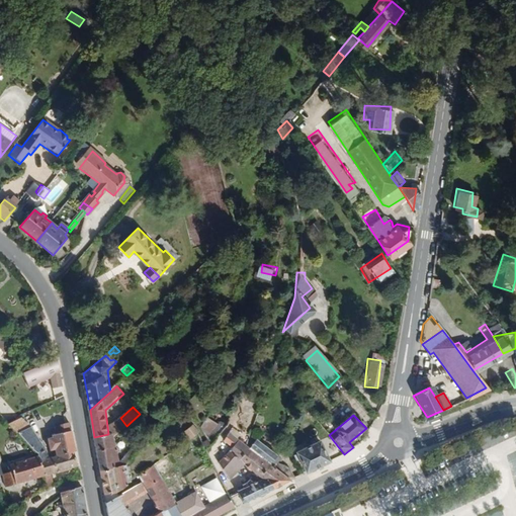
[(20,433),(32,426),(24,416),(11,423),(20,433)]
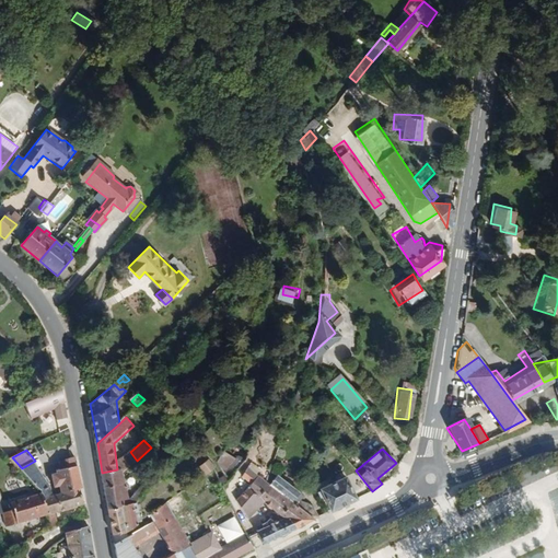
[(241,460),(243,455),(234,452),(222,466),(227,475),(231,471),(241,460)]
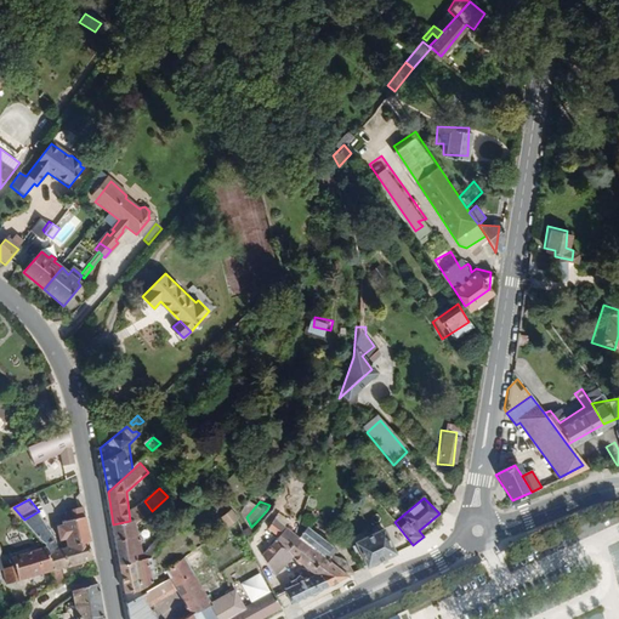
[(90,540),(84,505),(67,509),(67,512),(62,512),(67,544),(86,541),(90,540)]
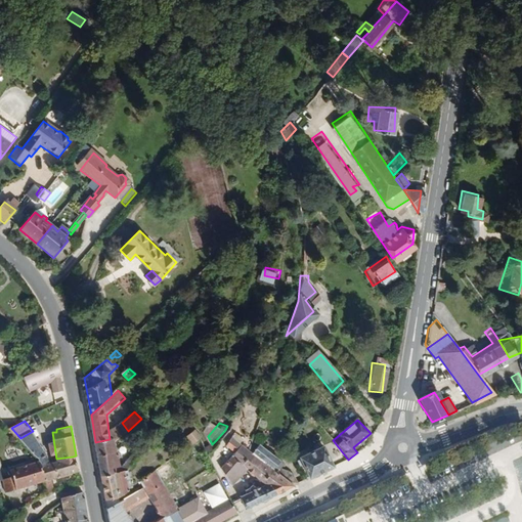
[(48,452),(33,431),(20,438),(43,451),(44,457),(45,462),(49,461),(48,452)]
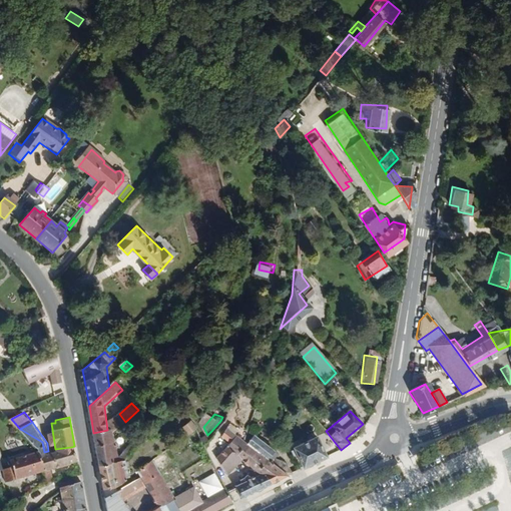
[(197,429),(193,422),(183,427),(187,435),(197,429)]
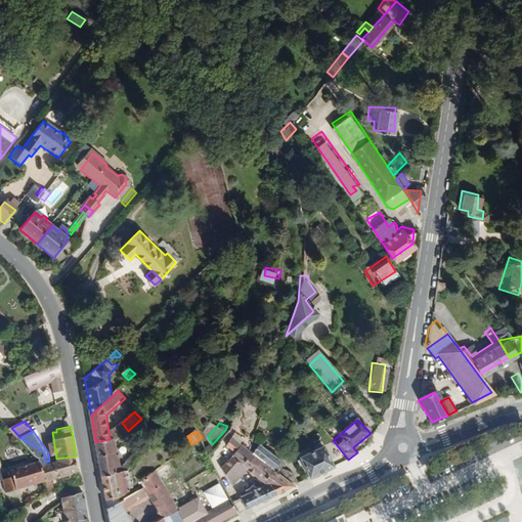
[(244,444),(246,438),(237,433),(234,437),(244,444)]
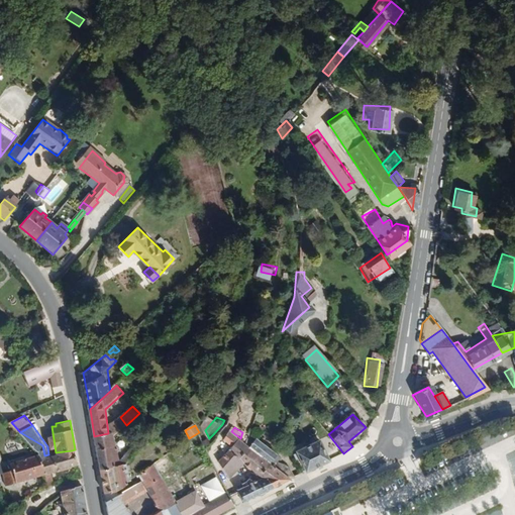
[(233,474),(245,461),(238,455),(248,444),(244,441),(240,438),(231,431),(229,429),(224,436),(232,443),(217,460),(233,474)]
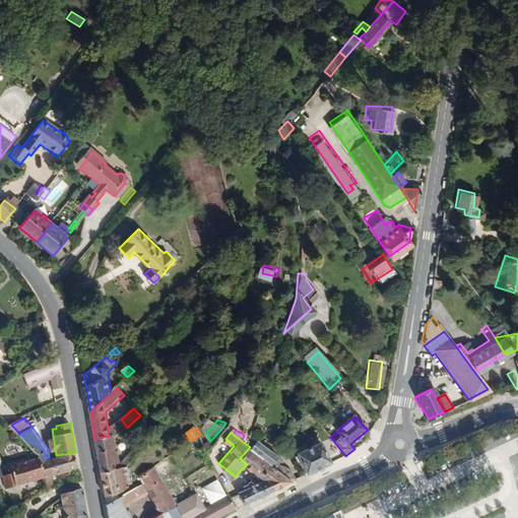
[(274,448),(254,432),(246,444),(250,447),(274,466),(293,481),(299,478),(280,463),(269,456),(274,448)]
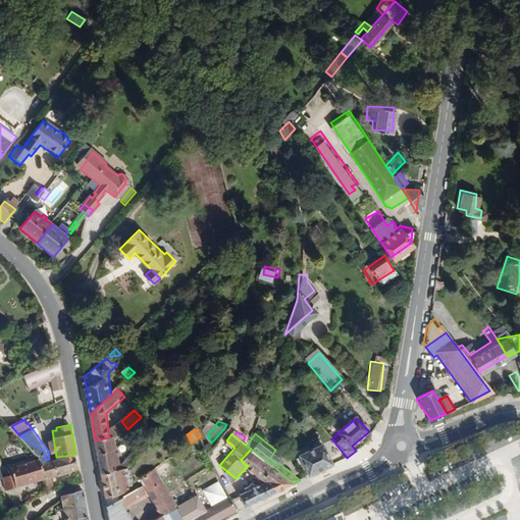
[(120,468),(116,436),(109,437),(95,440),(100,474),(120,468)]
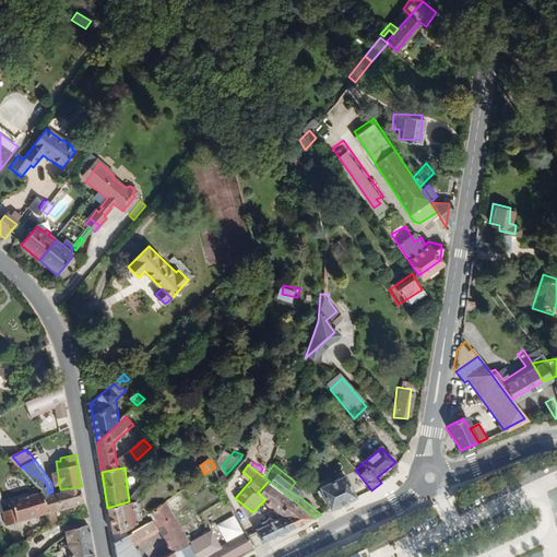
[(339,506),(360,495),(350,474),(329,485),(331,489),(326,492),(328,497),(333,496),(339,506)]
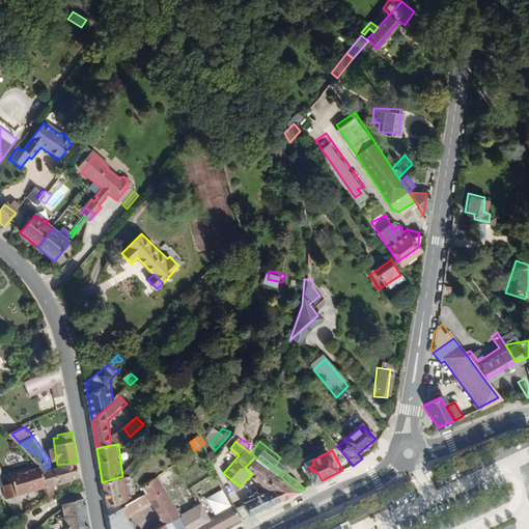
[(135,469),(143,461),(139,455),(132,462),(135,469)]
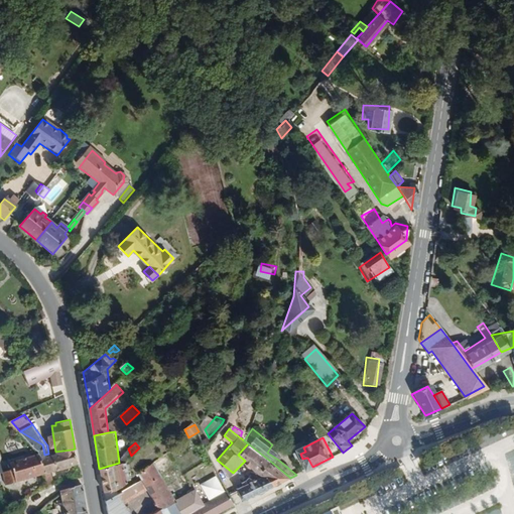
[(272,463),(248,443),(238,455),(245,461),(257,471),(259,472),(272,463)]
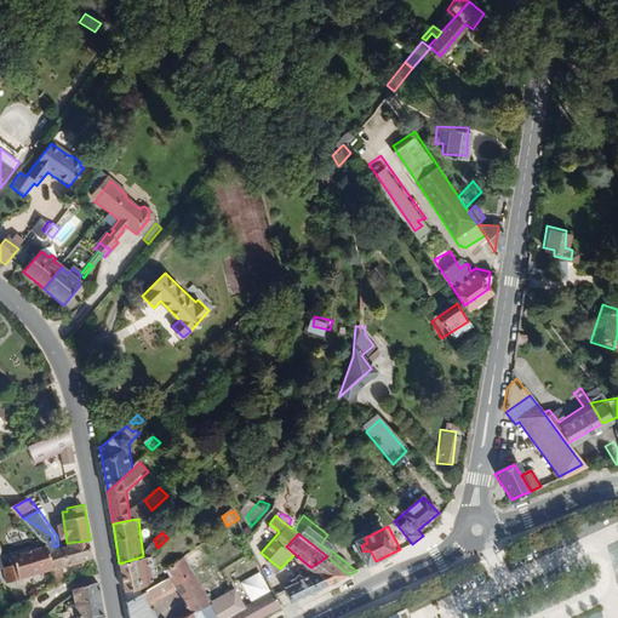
[(57,565),(53,547),(52,541),(17,549),(17,554),(6,556),(10,576),(57,565)]
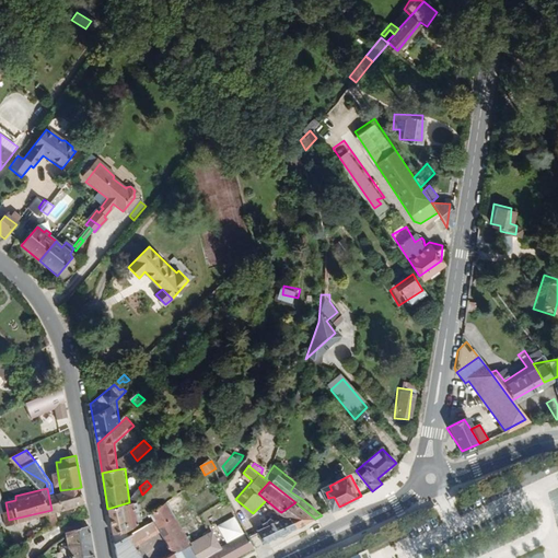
[(84,504),(78,488),(60,490),(53,492),(48,493),(51,510),(54,523),(61,521),(59,510),(84,504)]
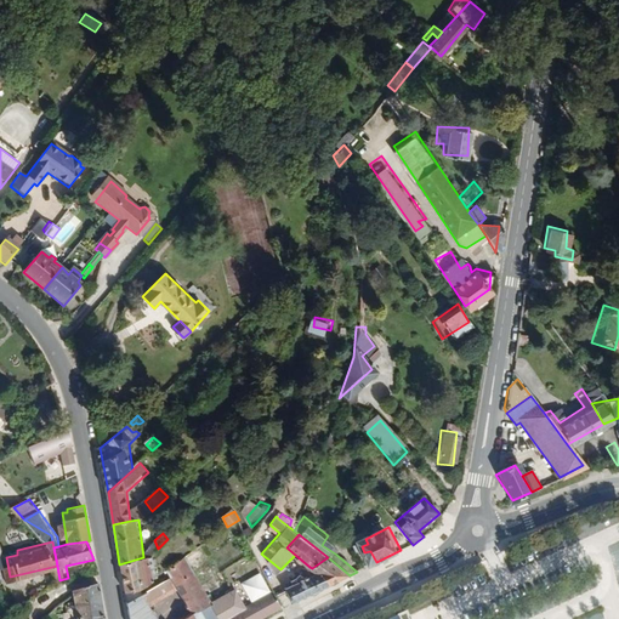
[(208,597),(186,554),(166,566),(171,575),(140,596),(126,603),(130,618),(151,618),(152,617),(146,606),(179,585),(187,605),(188,608),(208,597)]
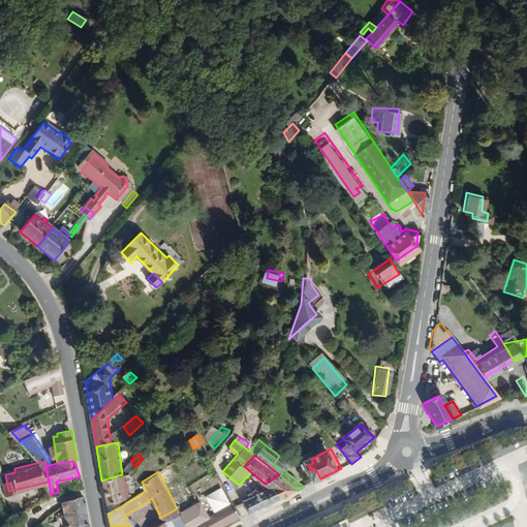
[(126,492),(125,482),(129,481),(128,472),(122,474),(101,481),(105,504),(116,501),(126,492)]
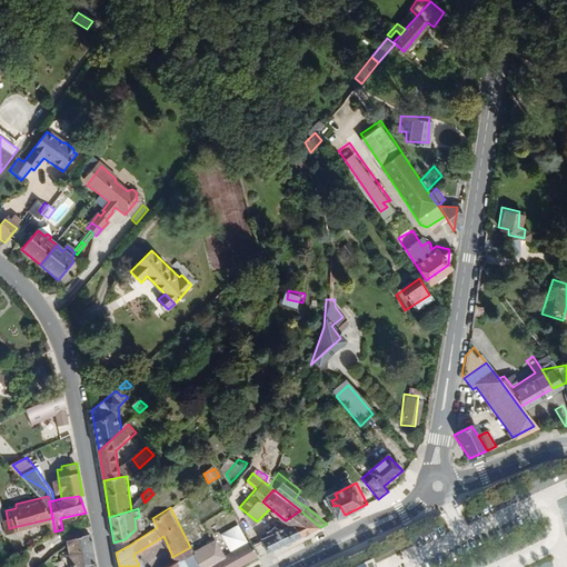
[(300,536),(320,527),(300,510),(286,520),(290,524),(288,526),(300,536)]
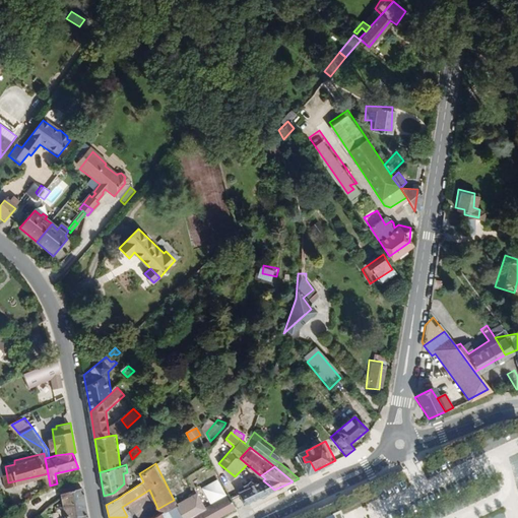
[(263,480),(265,478),(261,475),(259,474),(253,479),(257,483),(263,480)]
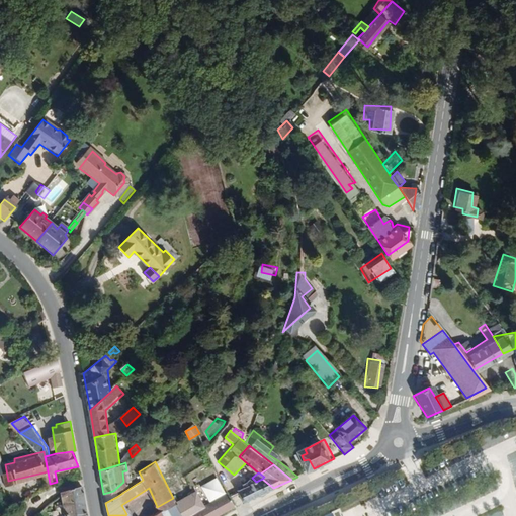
[(245,486),(256,482),(252,478),(243,484),(245,486)]
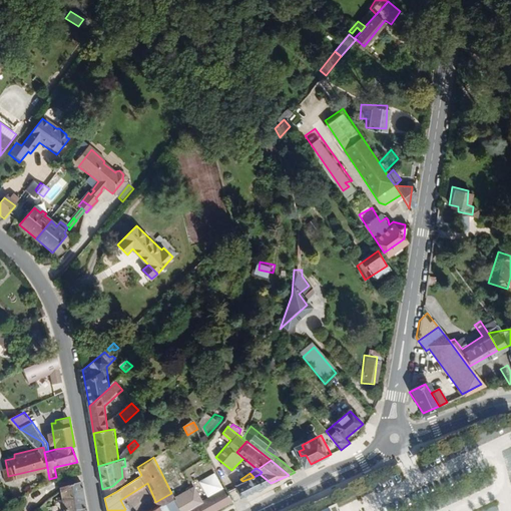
[(241,497),(271,483),(260,474),(253,477),(242,481),(235,485),(241,497)]
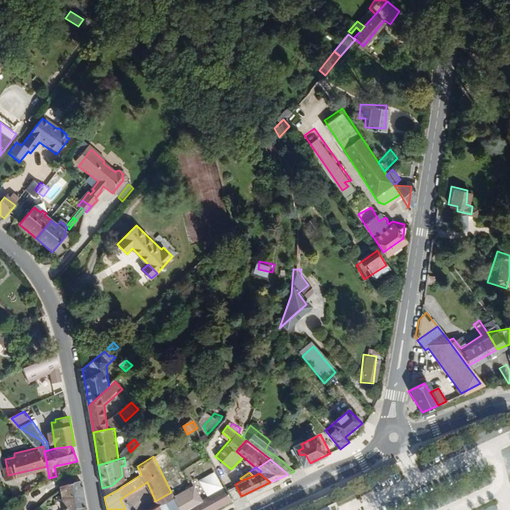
[(77,509),(83,508),(79,480),(59,488),(62,509),(77,509)]
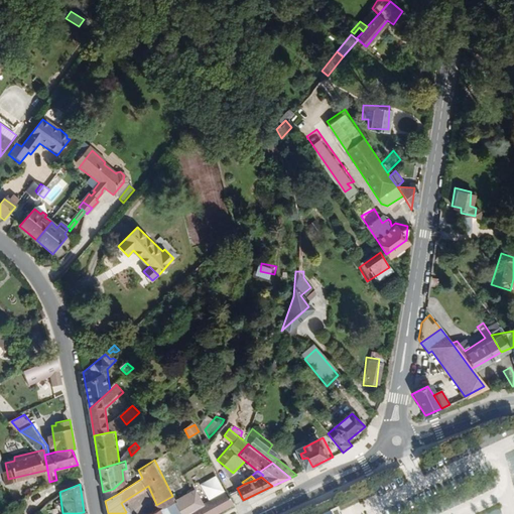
[(216,513),(234,504),(227,488),(179,513),(161,513),(156,505),(155,502),(141,512),(139,513),(216,513)]
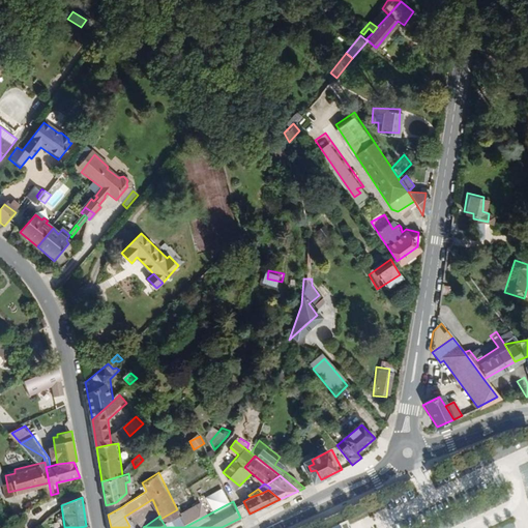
[(119,508),(116,502),(106,505),(108,515),(119,508)]
